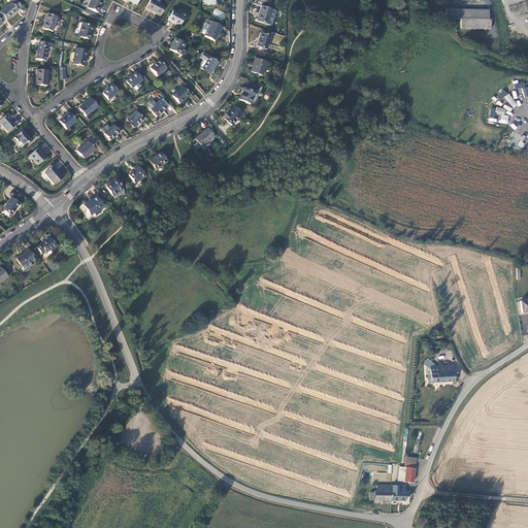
[(8,0),(10,2),(0,10),(0,12),(5,19),(5,20),(18,9),(17,8),(21,5),(15,0),(8,0)]
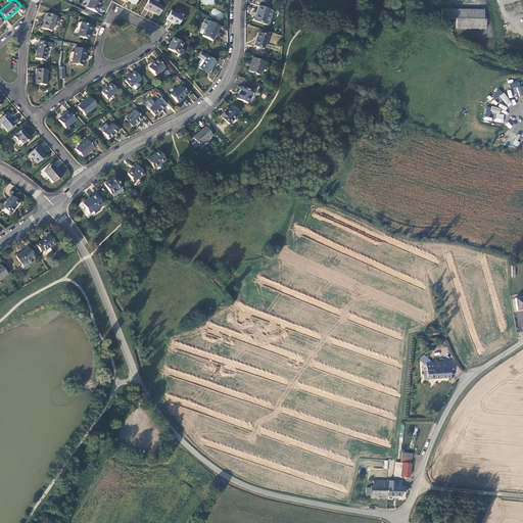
[(90,0),(86,8),(96,12),(101,2),(102,3),(103,0),(90,0)]
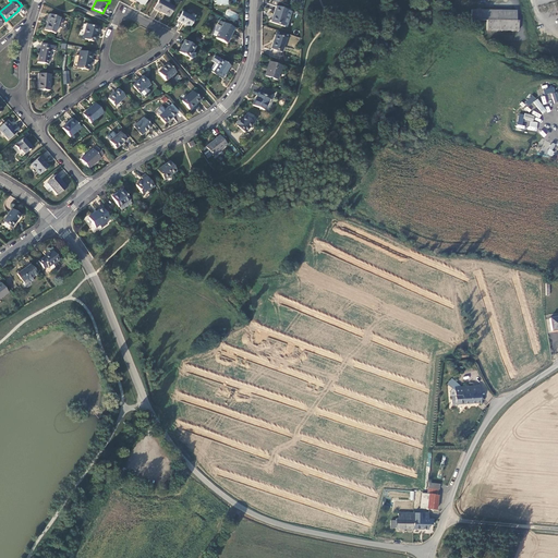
[(174,8),(159,0),(157,0),(153,9),(169,17),(174,8)]
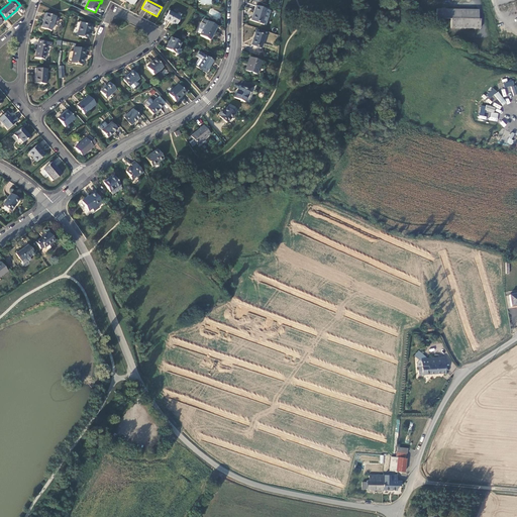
[(257,6),(255,6),(250,20),(265,25),(270,10),(262,8),(257,6)]
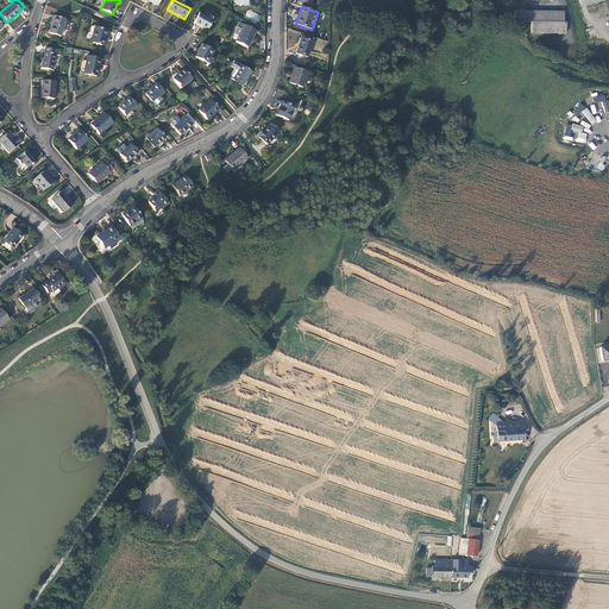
[(245,16),(257,22),(261,16),(249,10),(245,16)]
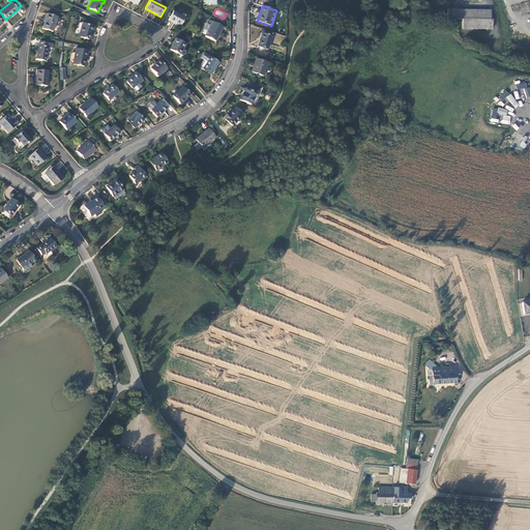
[(491,9),(447,9),(447,19),(463,19),(463,29),(492,29),(493,20),(491,20),(491,9)]
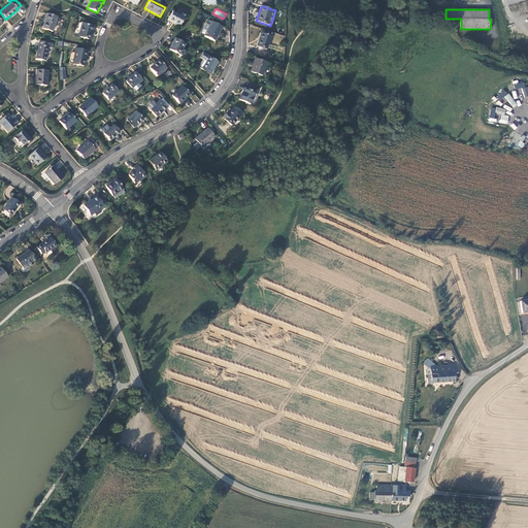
[(184,17),(172,11),(170,14),(169,17),(167,20),(179,26),(184,17)]
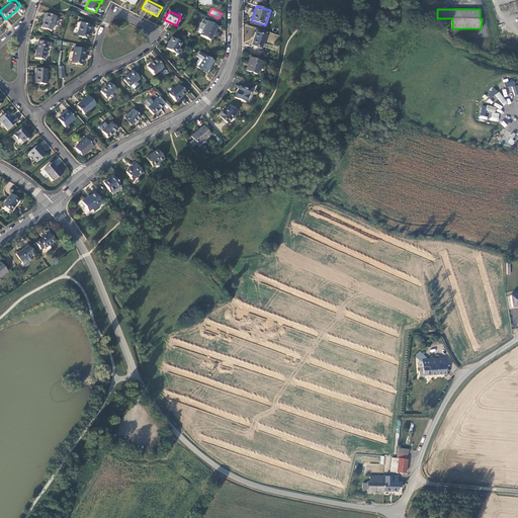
[(55,16),(46,13),(40,27),(51,30),(55,16)]
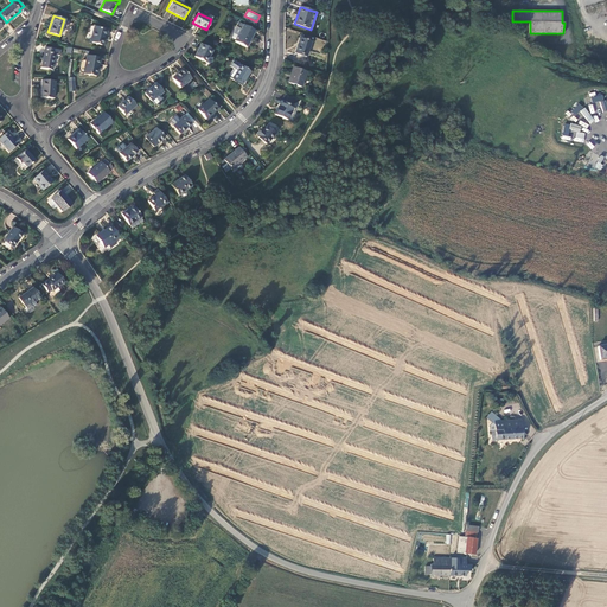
[(246,48),(255,31),(243,25),(241,30),(236,27),(232,33),(237,36),(235,40),(234,42),(246,48)]
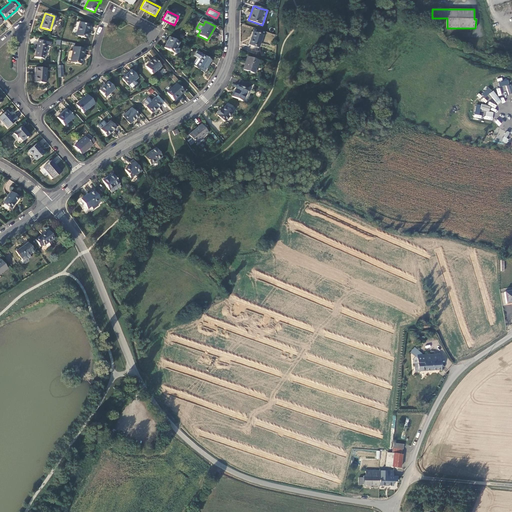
[(90,25),(79,22),(76,35),(86,38),(90,25)]
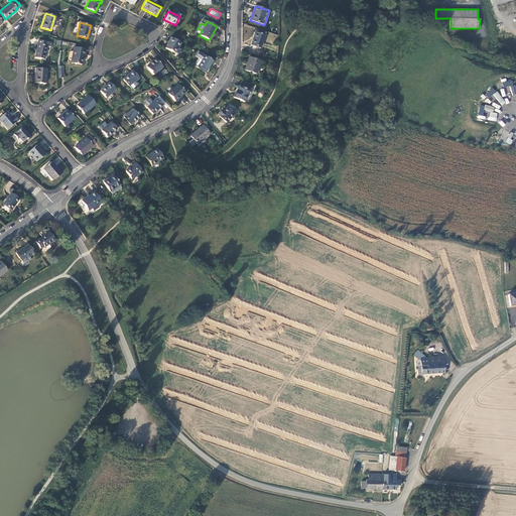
[(264,35),(254,33),(251,45),(260,48),(264,35)]
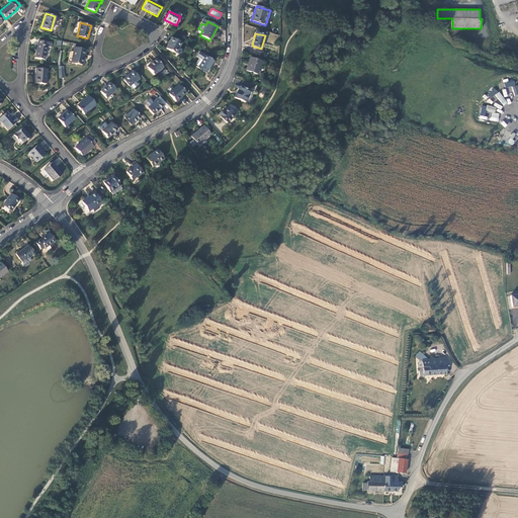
[(181,42),(171,37),(168,42),(166,49),(175,54),(176,53),(177,54),(178,54),(180,50),(180,49),(178,48),(181,42)]
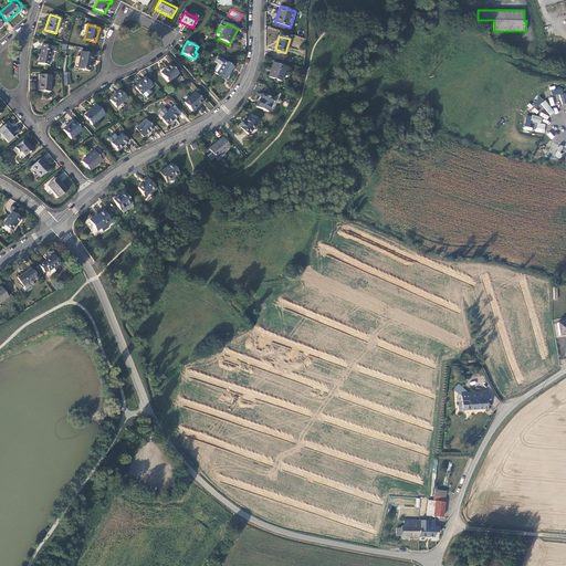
[(38,63),(48,65),(51,50),(55,51),(56,46),(41,43),(38,63)]
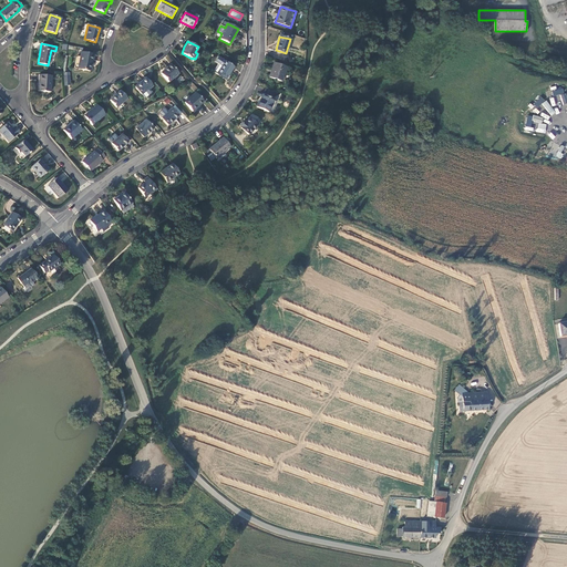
[(89,71),(92,54),(80,51),(79,57),(76,57),(74,68),(89,71)]
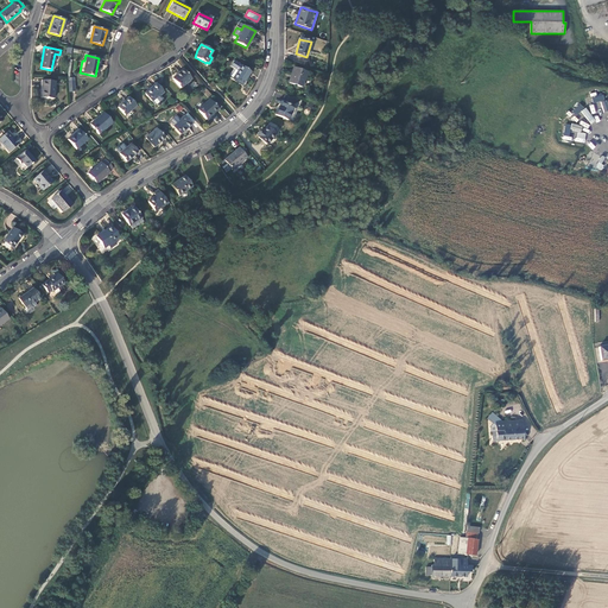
[(234,69),(229,77),(242,87),(251,73),(235,62),(232,67),(234,69)]
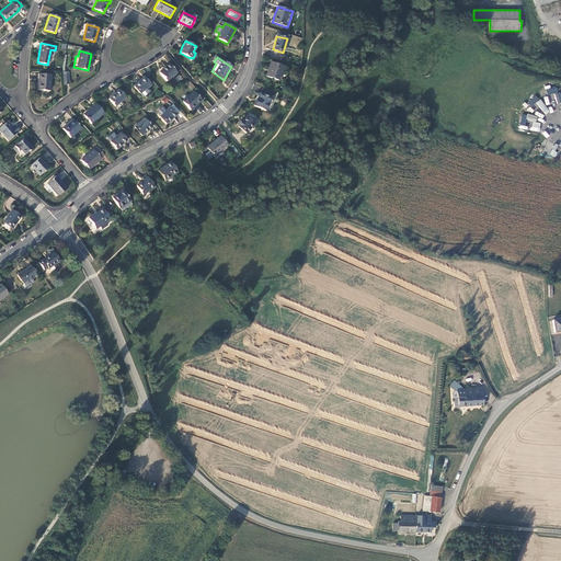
[(282,66),(271,63),(265,77),(277,81),(282,66)]
